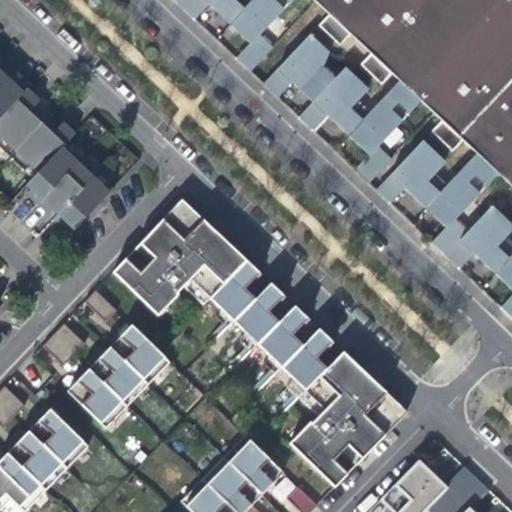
[(184,0),(180,5),(195,18),(208,3),(213,8),(217,12),(231,25),(252,0),(184,0)]
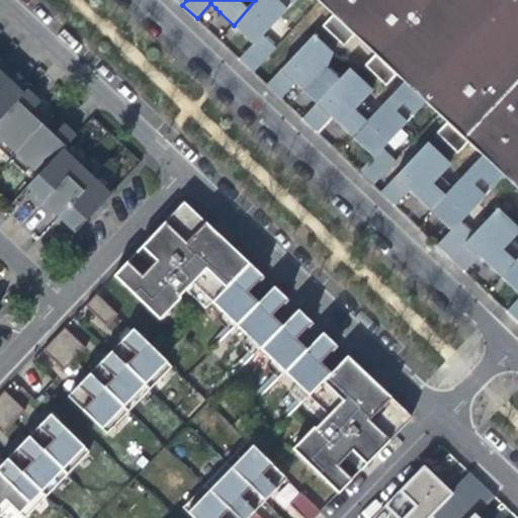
[(294,0),(255,0),(234,25),(243,34),(253,42),(261,36),(294,0)]
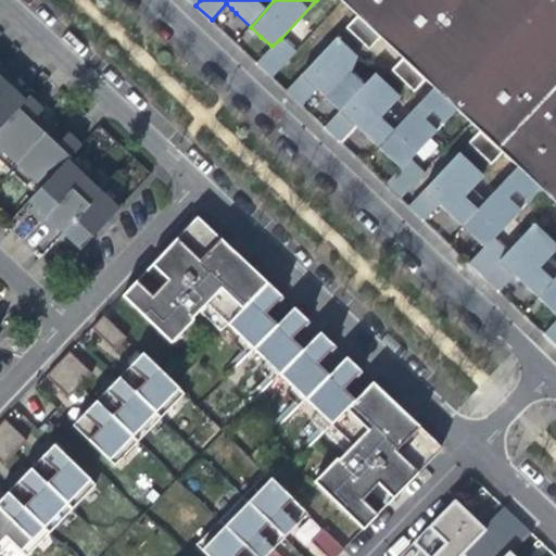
[(555,0),(340,0),(356,15),(379,36),(403,59),(426,80),(434,88),(456,110),(479,131),(503,152),(518,167),(541,188),(555,203),(555,0)]
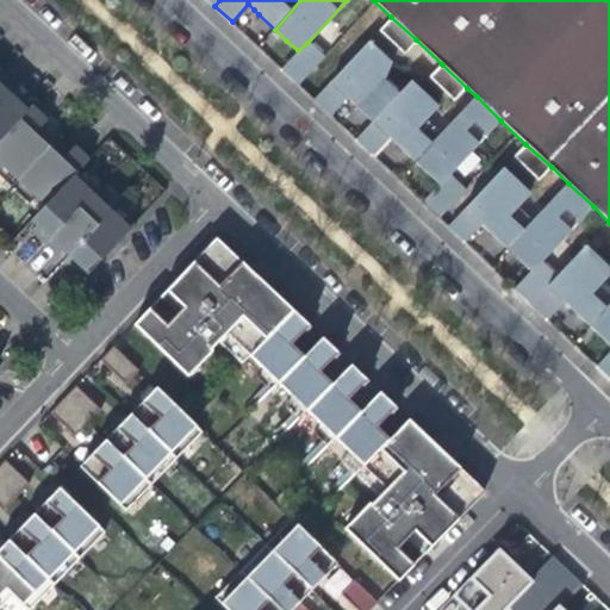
[(416,39),(391,17),(379,30),(403,53),(416,39)]
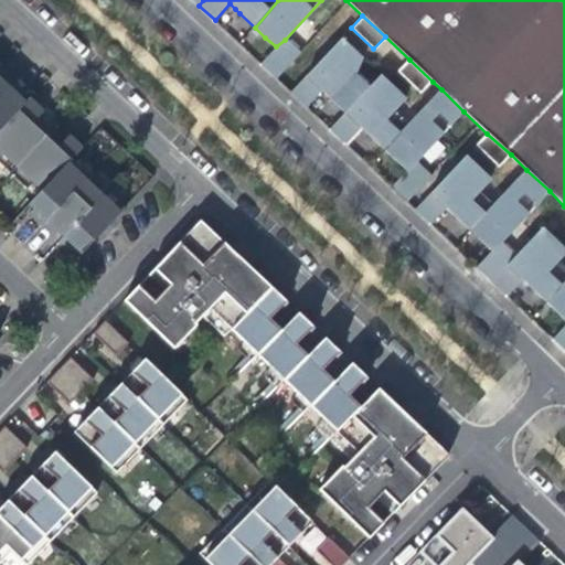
[(344,112),(369,85),(355,73),(361,55),(342,38),(290,92),(306,106),(321,89),(331,99),(344,112)]
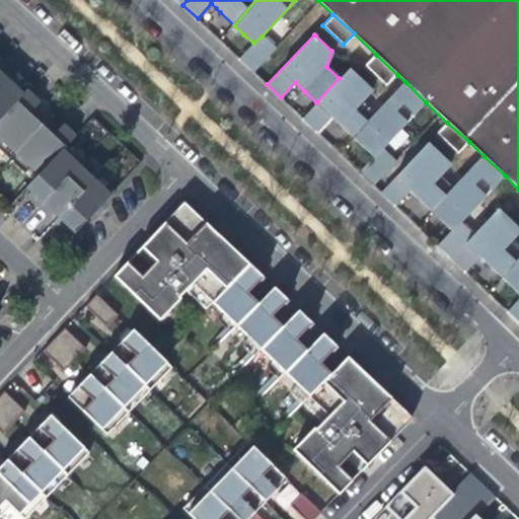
[(276,49),(262,36),(253,43),(239,58),(253,71),(276,49)]
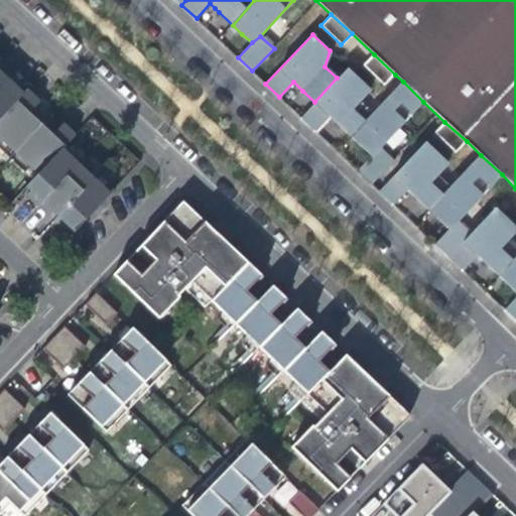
[(395,75),(374,54),(364,66),(385,86),(395,75)]
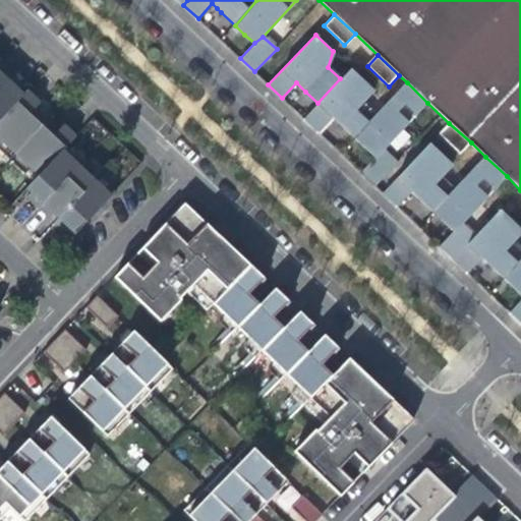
[(354,138),(377,114),(363,101),(373,90),(351,68),(340,78),(317,103),(303,118),(319,132),(332,117),(336,120),(341,125),(354,138)]
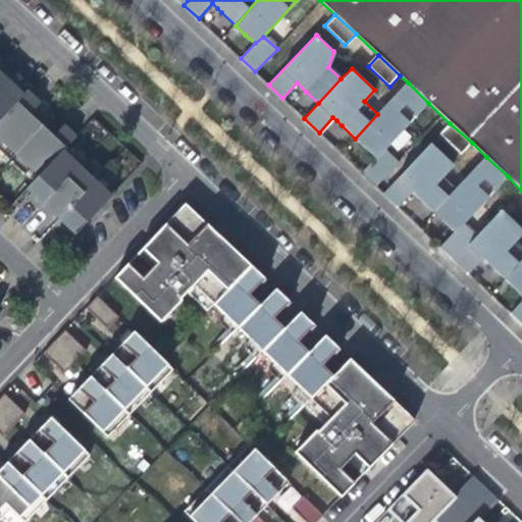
[(10,74),(6,79),(0,85),(0,113),(24,88),(21,85),(10,74)]
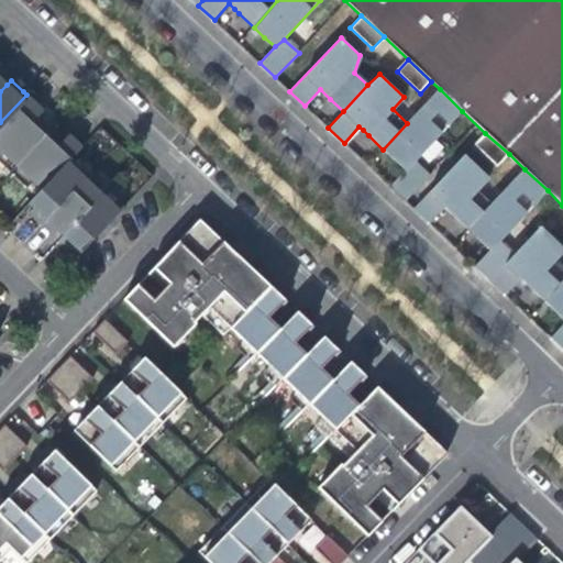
[(462,111),(440,89),(407,123),(383,150),(397,162),(405,169),(414,163),(462,111)]
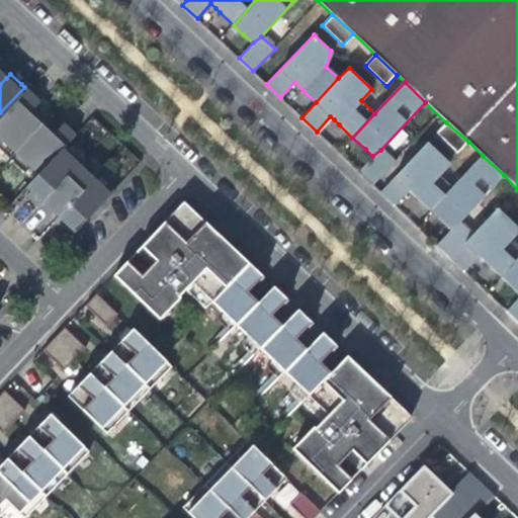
[(41,104),(24,87),(0,112),(0,150),(9,159),(47,119),(41,114),(36,109),(41,104)]
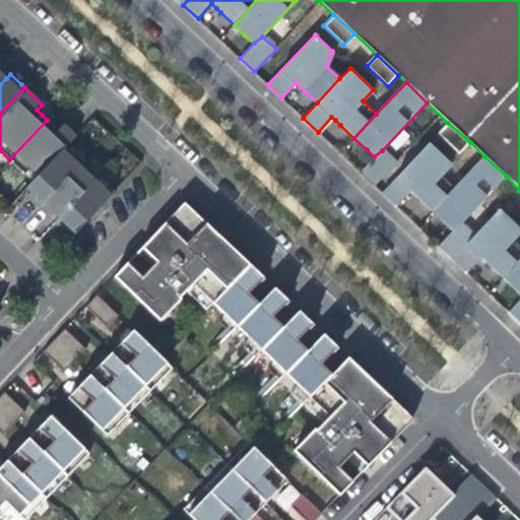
[(53,126),(47,120),(9,159),(25,175),(31,170),(39,177),(63,152),(77,138),(64,126),(59,132),(53,126)]
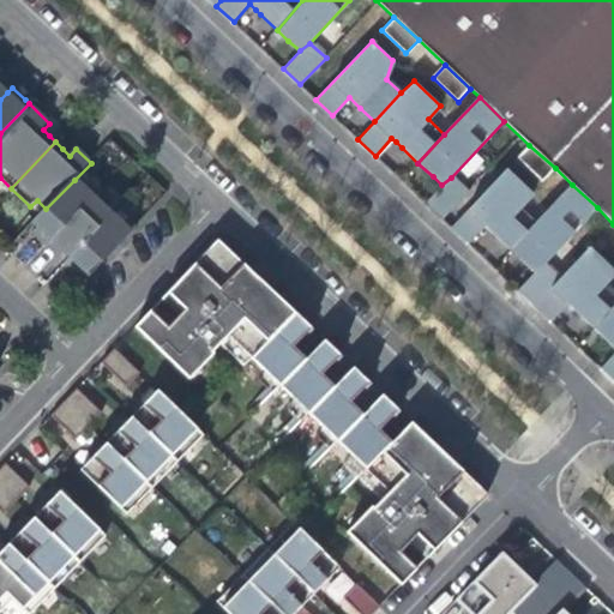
[(555,168),(529,145),(517,158),(542,181),(555,168)]
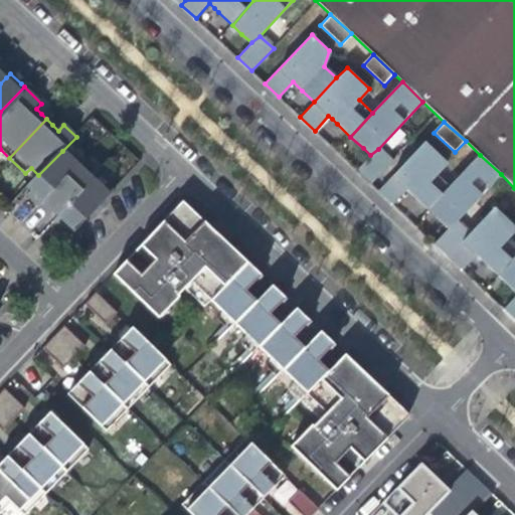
[(415,198),(437,174),(447,163),(424,142),(378,190),(392,204),(406,189),(412,195),(415,198)]
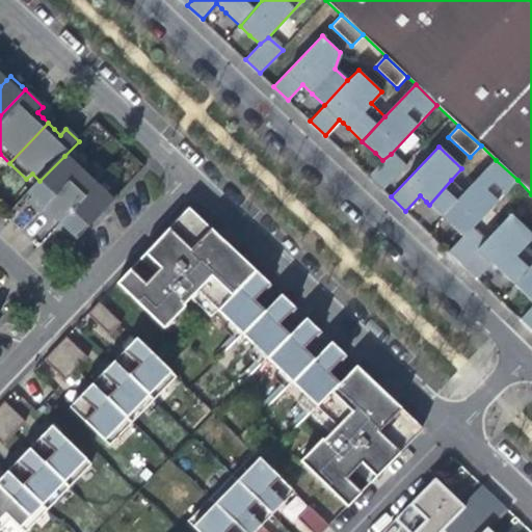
[(405,166),(391,154),(382,160),(368,176),(383,190),(405,166)]
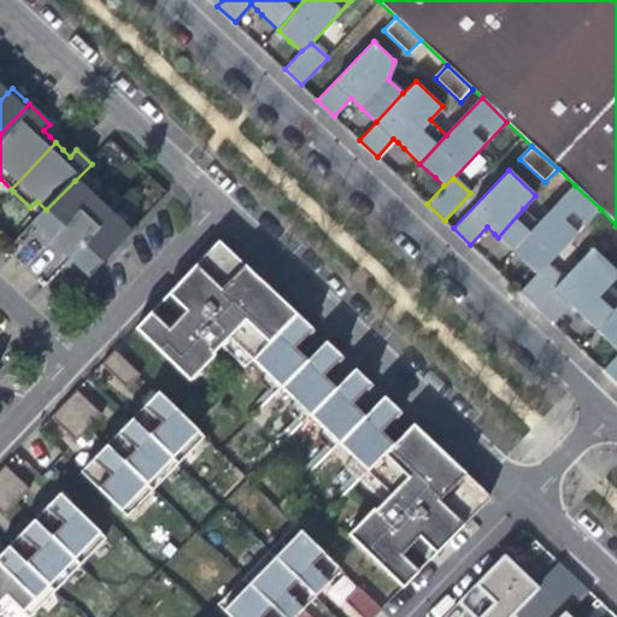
[(94,199),(75,181),(46,210),(30,225),(34,229),(36,231),(31,236),(45,248),(94,199)]
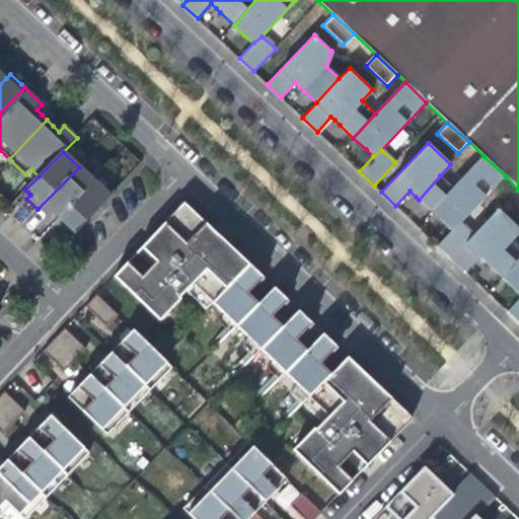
[(505,175),(484,156),(453,189),(431,211),(442,222),(451,231),(460,222),(505,175)]
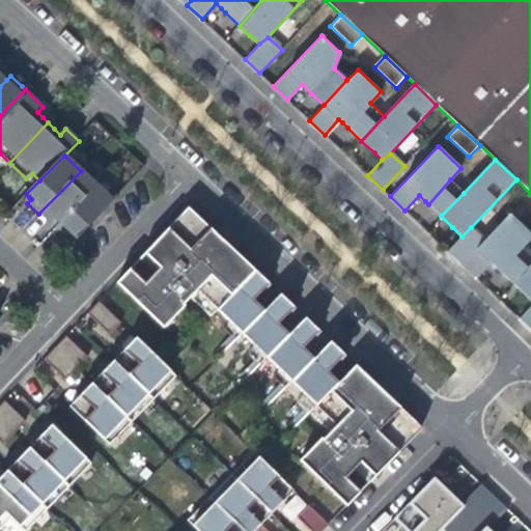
[(96,185),(81,171),(38,214),(50,225),(55,222),(57,223),(58,225),(96,185)]
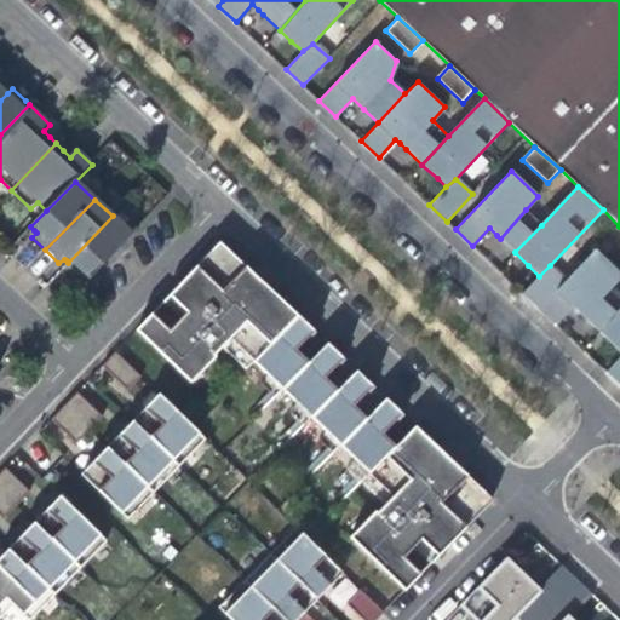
[(541,225),(526,210),(500,239),(515,252),(541,225)]
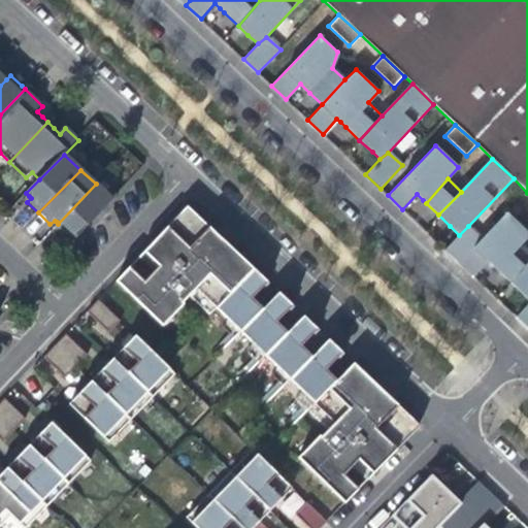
[(113,201),(96,184),(58,224),(55,228),(66,239),(70,235),(73,238),(75,239),(113,201)]
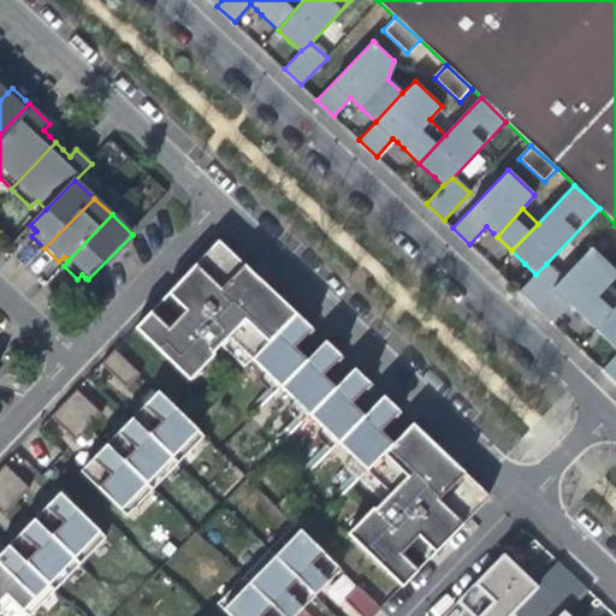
[(226,338),(249,360),(295,313),(218,242),(167,295),(161,302),(178,317),(167,329),(150,313),(135,330),(189,381),(214,355),(212,354),(226,338)]
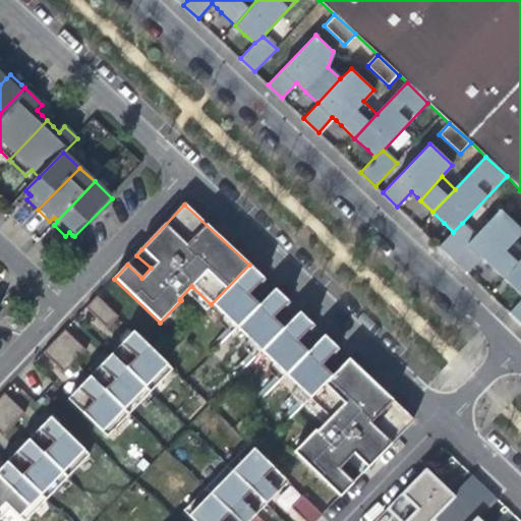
[(503,279),(520,258),(520,250),(512,242),(520,232),(520,229),(500,210),(475,236),(453,259),(467,273),(481,258),(483,261),(490,267),(503,279)]
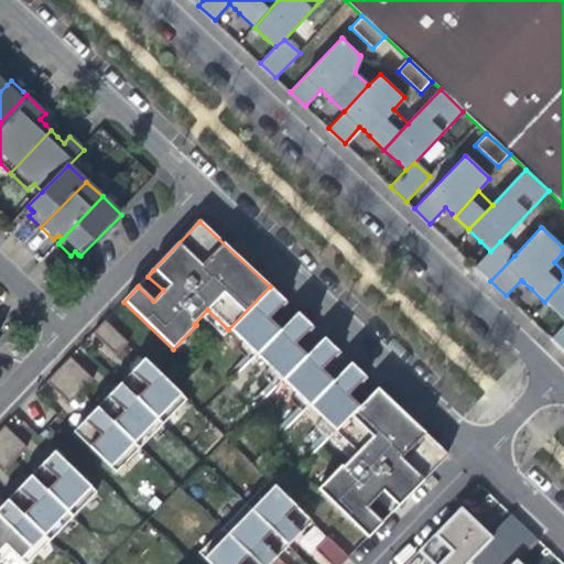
[(500,241),(490,251),(476,267),(490,281),(514,256),(500,241)]
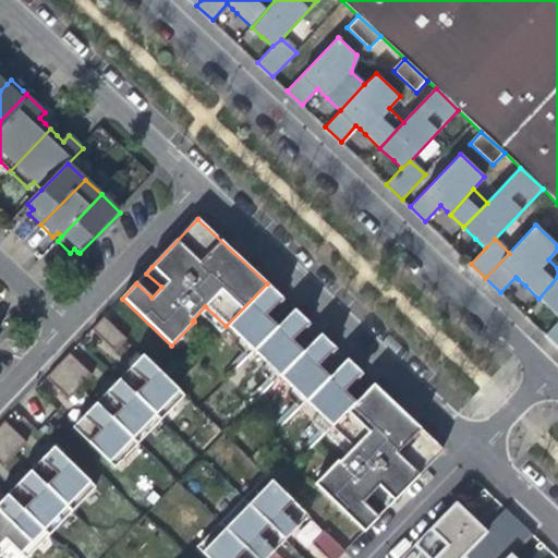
[(553,312),(557,316),(557,277),(538,299),(553,312)]
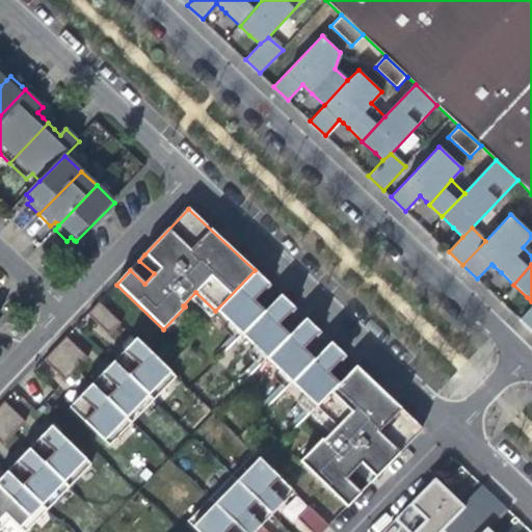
[(253,301),(269,285),(267,283),(255,270),(215,311),(202,324),(227,348),(259,316),(263,312),(262,310),(253,301)]
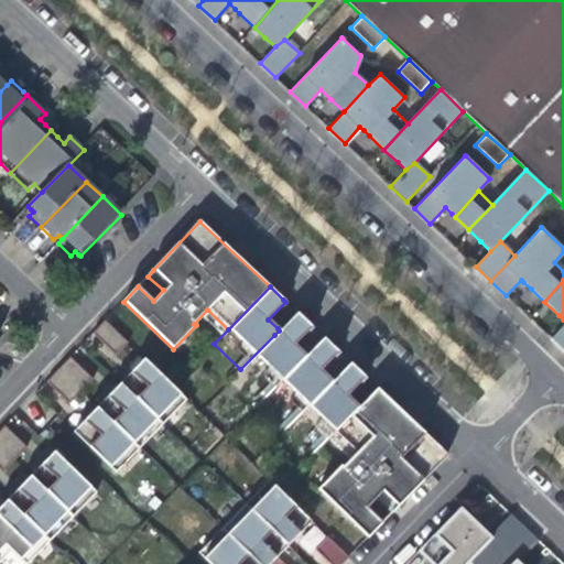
[(240,369),(268,394),(301,361),(306,356),(294,345),(312,327),(310,325),(296,313),(279,331),(274,335),(240,369)]
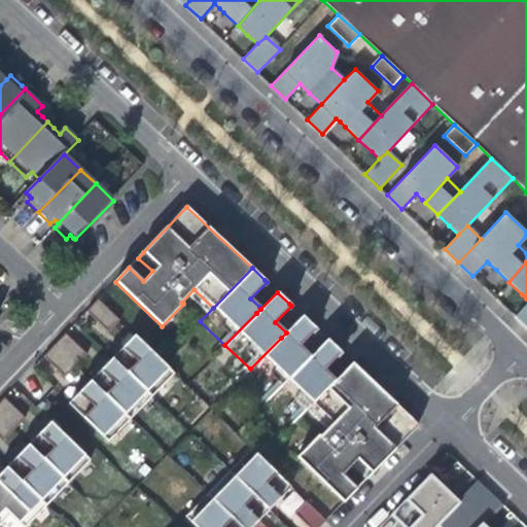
[(107,332),(118,321),(98,302),(86,313),(107,332)]
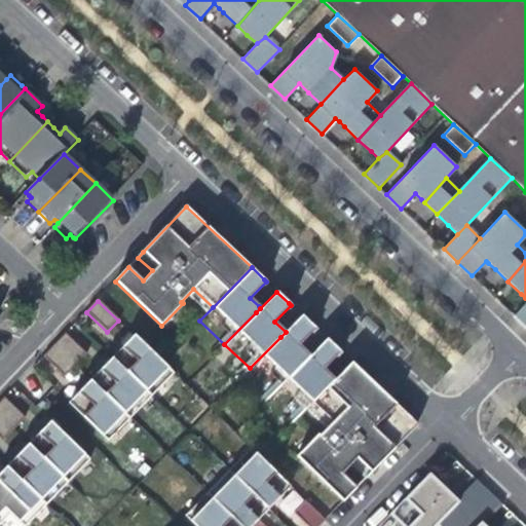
[(525,327),(525,302),(514,316),(525,327)]
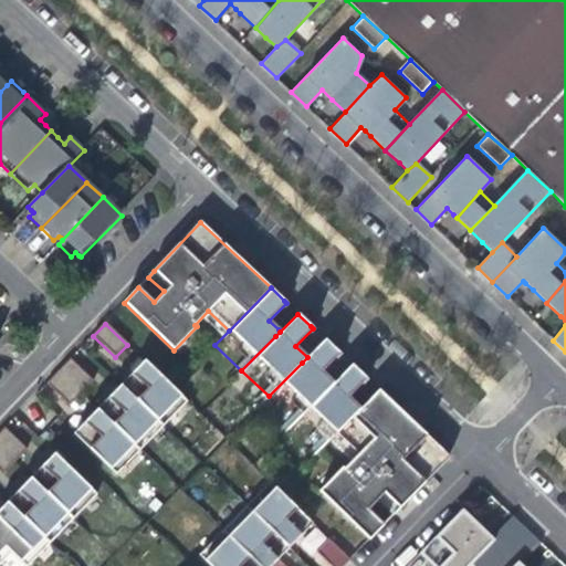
[(337,352),(324,339),(307,357),(302,363),(269,396),(295,422),(328,388),(334,384),(327,377),(322,373),(339,354),(337,352)]
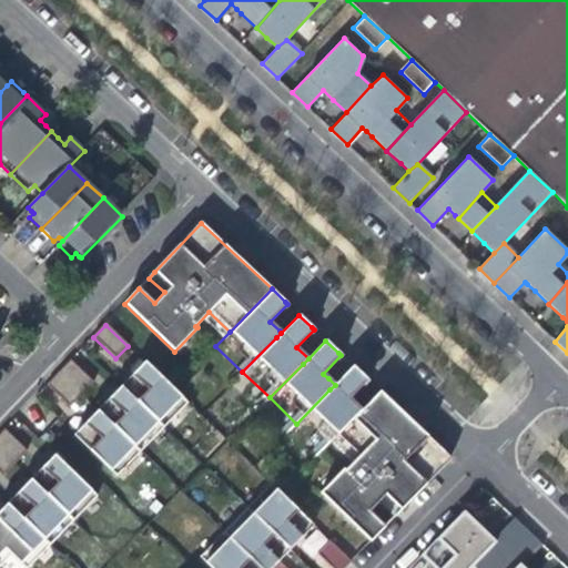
[(93,383),(71,361),(59,374),(81,395),(93,383)]
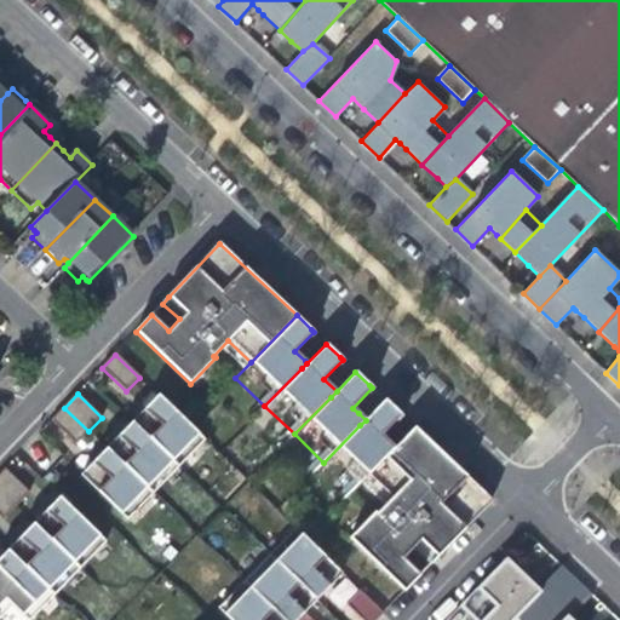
[(190,425),(158,395),(133,420),(179,465),(205,440),(190,425)]
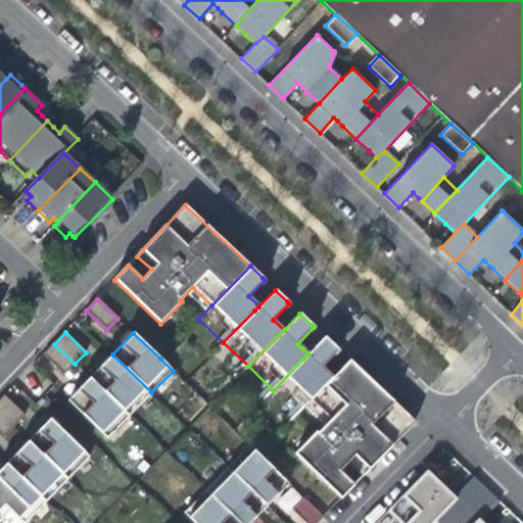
[(336,348),(325,337),(308,354),(303,359),(273,390),(298,414),(311,401),(329,383),(333,378),(326,372),(322,368),(338,350),(336,348)]
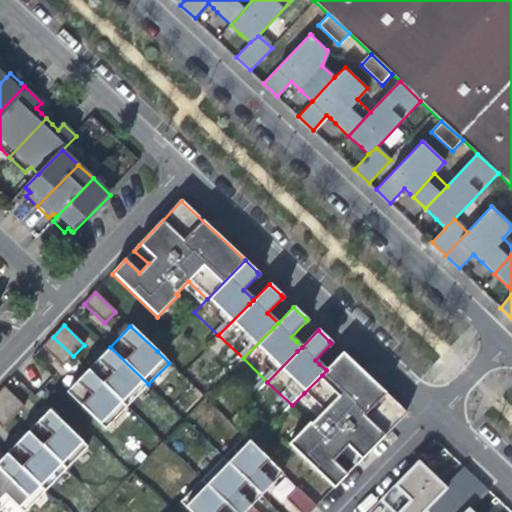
[(62,367),(73,356),(53,337),(42,348),(62,367)]
